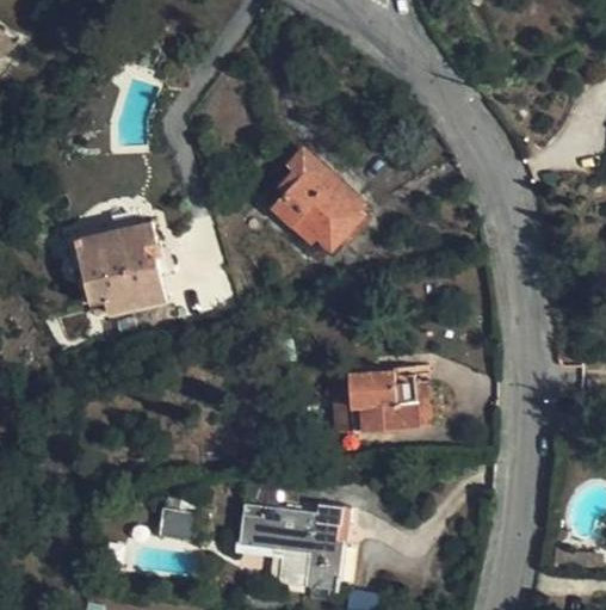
[(0,56),(12,45),(0,32),(0,56)]
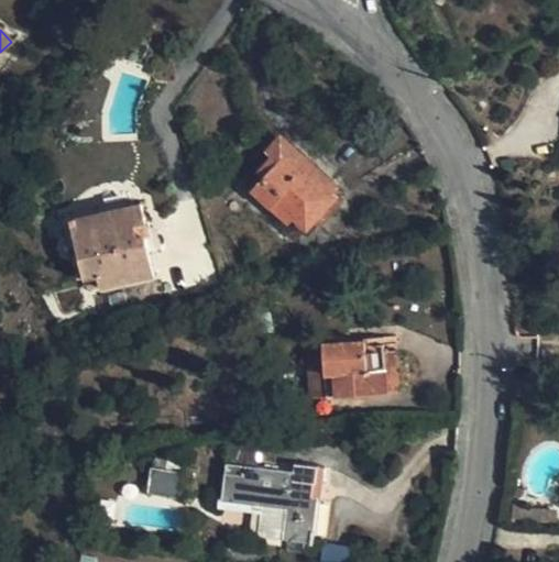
[(278,146),(330,195),(337,186),(277,132),(271,140),(278,146)]
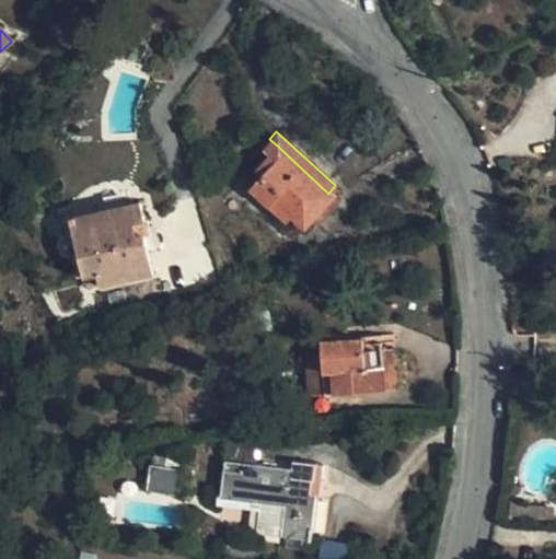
[(277,146),(269,139),(259,150),(268,156),(277,146)]
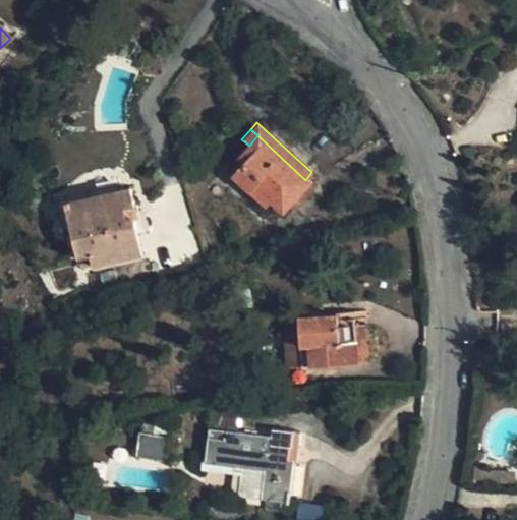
[(257,135),(249,146),(236,160),(241,164),(231,176),(264,206),(269,200),(281,212),(308,182),(305,180),(257,135)]
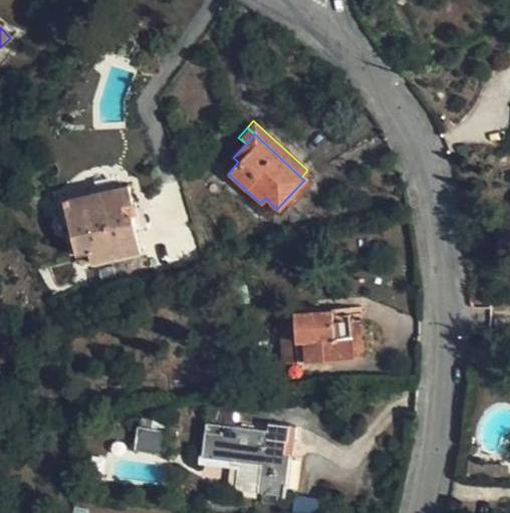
[(92,208),(65,213),(74,254),(87,252),(89,263),(139,251),(130,214),(122,216),(120,205),(131,203),(126,186),(89,194),(92,208)]
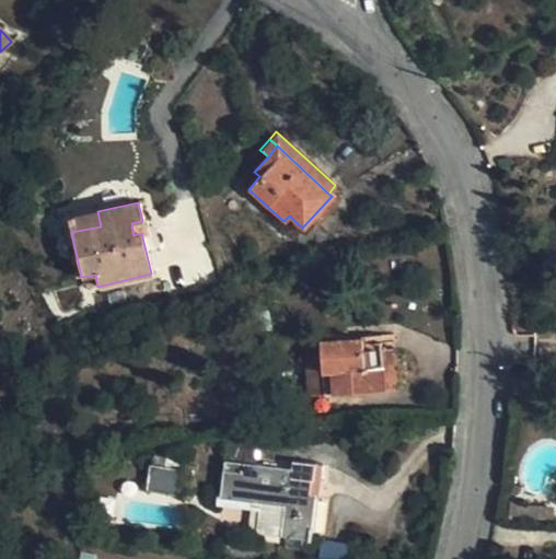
[(68,218),(71,232),(101,226),(97,211),(68,218)]
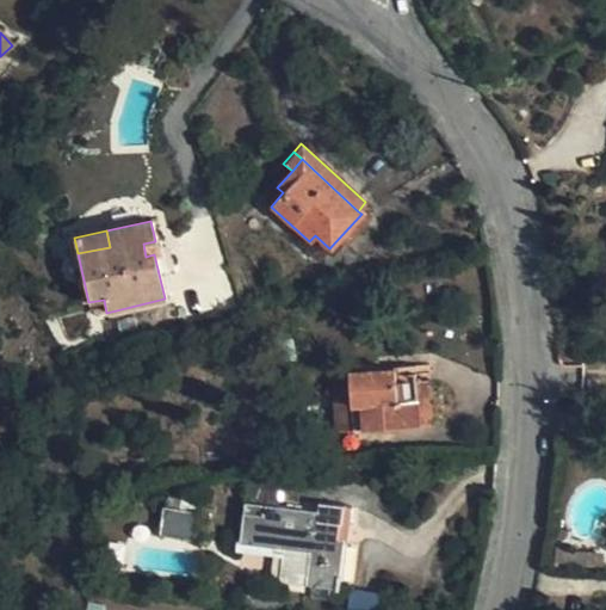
[(146,257),(154,254),(160,253),(158,241),(155,241),(143,244),(146,257)]
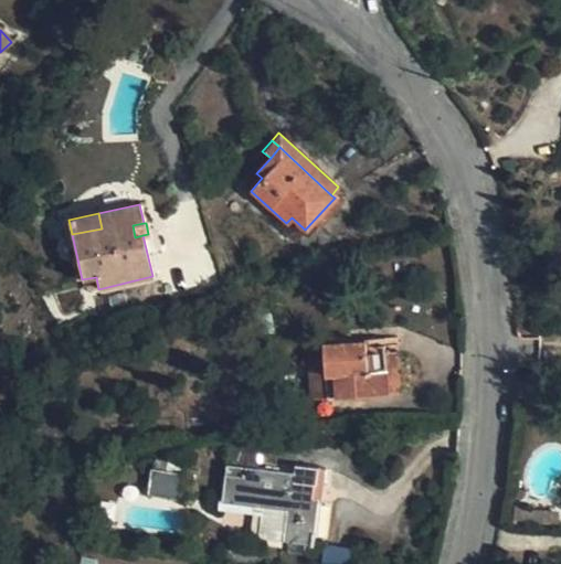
[(364,341),(349,342),(350,353),(366,353),(364,347),(364,341)]
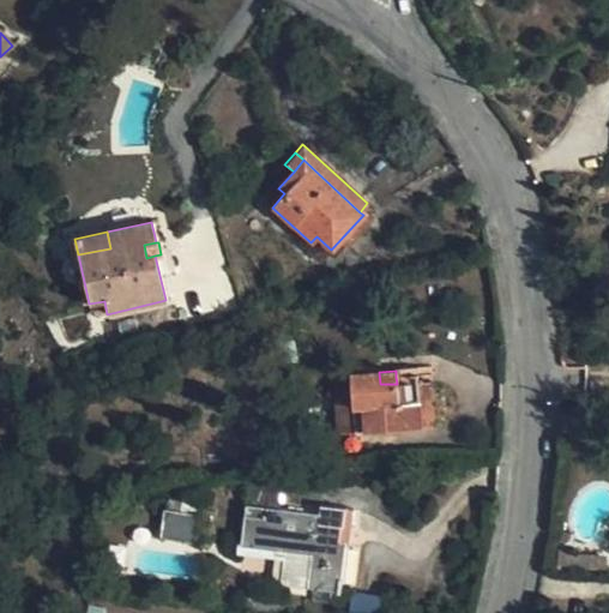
[(336,376),(337,394),(350,392),(350,402),(353,433),(418,430),(415,383),(415,374),(396,377),(397,384),(380,384),(379,372),(349,374),(336,376)]
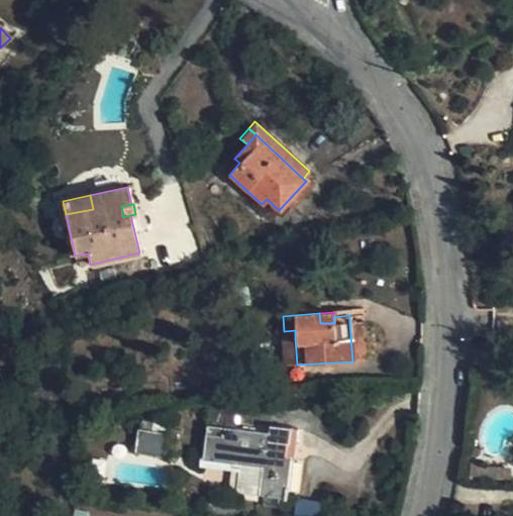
[(349,322),(352,362),(364,360),(361,321),(349,322)]
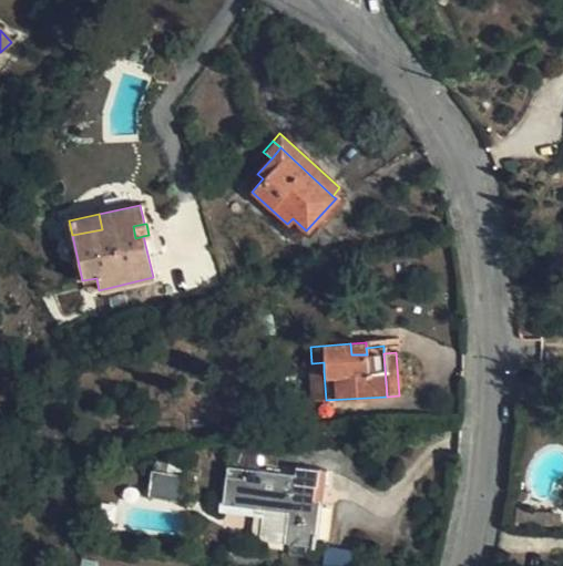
[(324,362),(311,363),(311,372),(324,371),(324,362)]
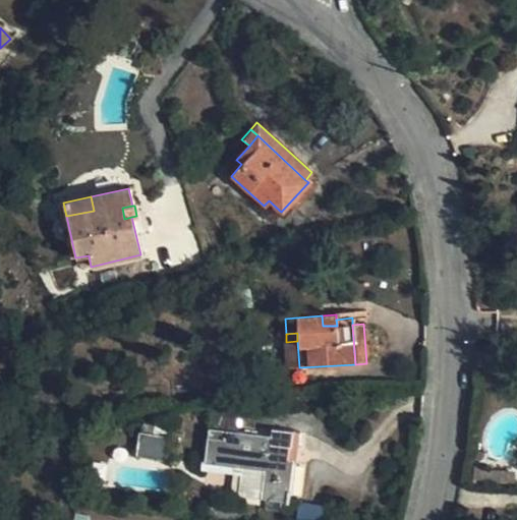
[(297,341),(286,342),(282,342),(284,368),(299,367),(297,341)]
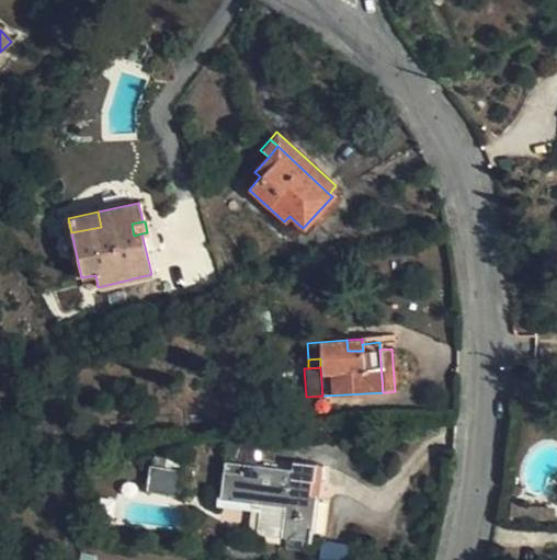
[(223,461),(252,466),(254,445),(225,442),(223,461)]
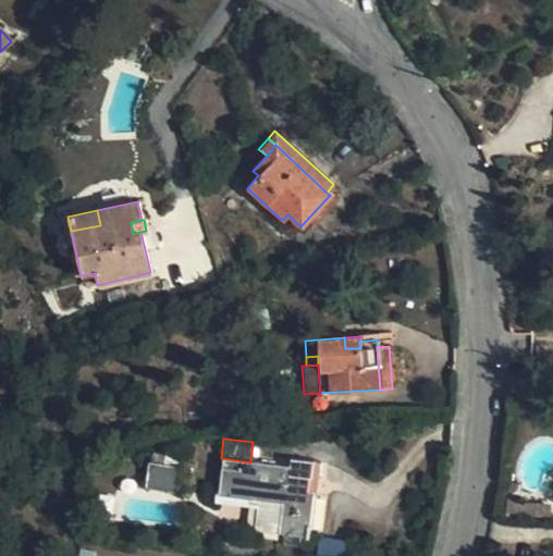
[(221,458),(217,496),(256,501),(262,502),(259,532),(306,538),(311,492),(305,491),(307,478),(315,479),(317,462),(289,459),(287,467),(250,462),(221,458)]
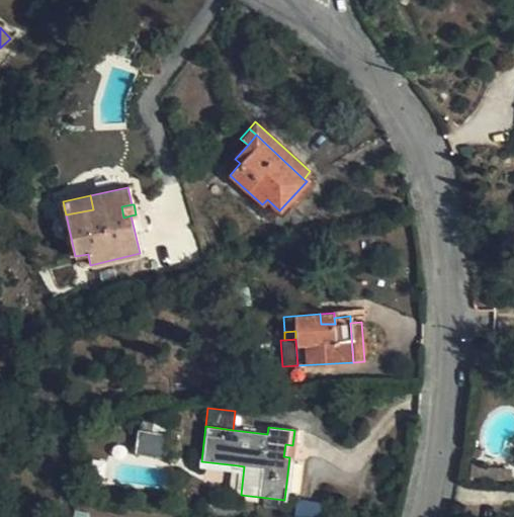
[(136,430),(134,448),(164,451),(166,434),(136,430)]
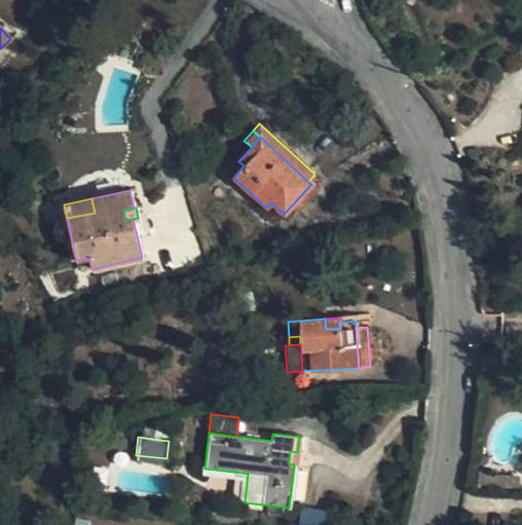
[(166,458),(136,455),(135,460),(165,465),(166,458)]
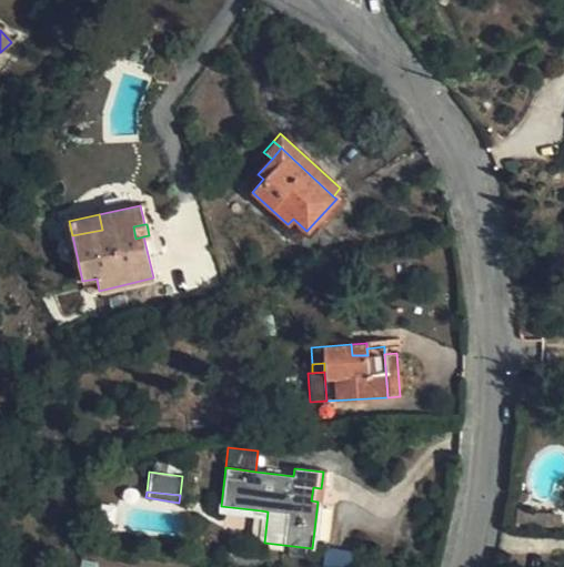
[(220,513),(260,518),(261,510),(221,506),(220,513)]
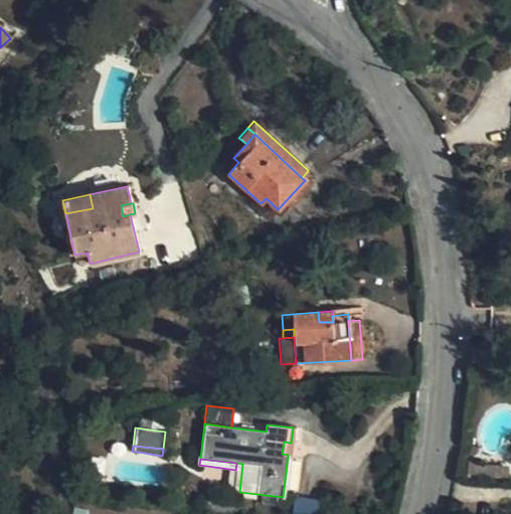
[(475,473),(475,467),(476,462),(466,461),(465,473),(475,473)]
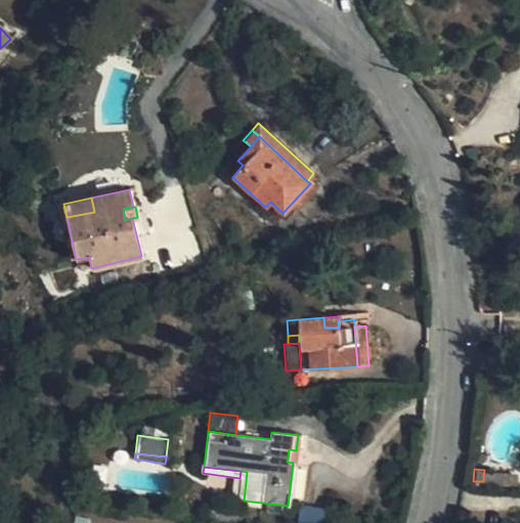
[(241,471),(240,478),(236,499),(244,500),(247,472),(241,471)]
